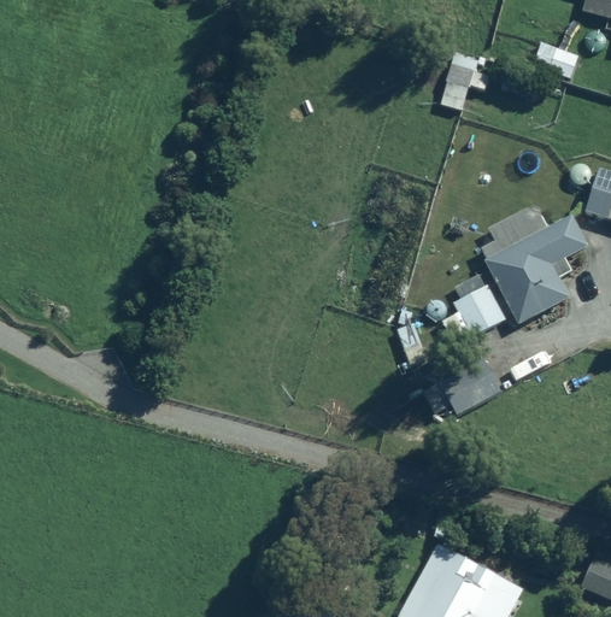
[(610,0),(586,0),(581,19),(610,28),(610,0)]
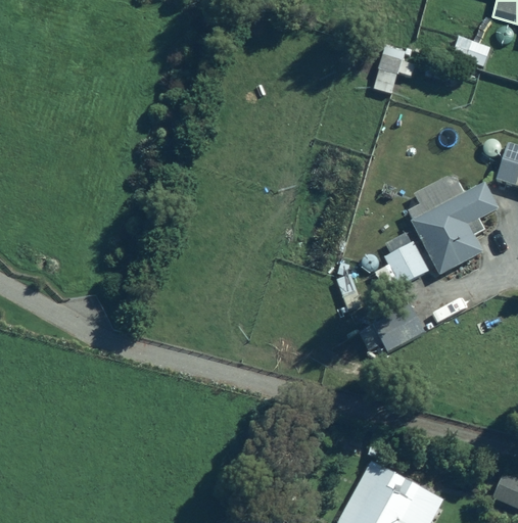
[(489,45),(458,37),(452,59),(483,67),(489,45)]
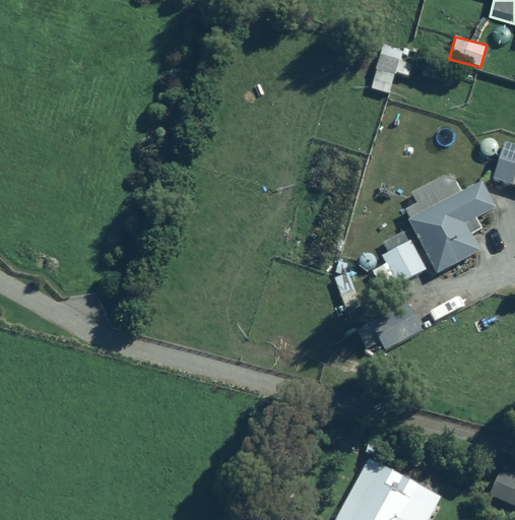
[(403,49),(382,43),(374,72),(395,78),(403,49)]
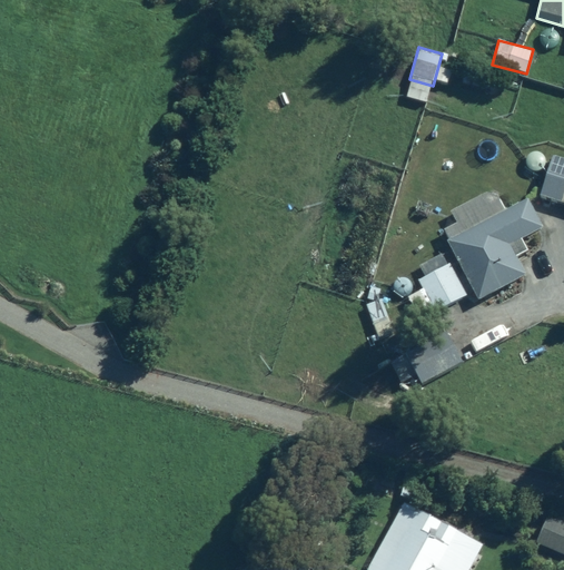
[(563,161),(551,158),(536,202),(563,209),(563,161)]
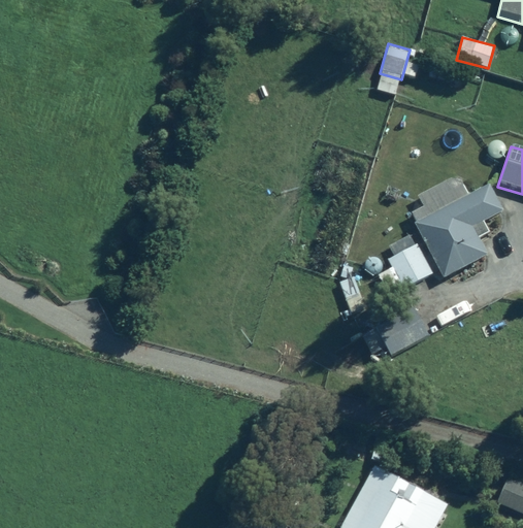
[(411,208),(418,221),(413,225),(421,240),(385,261),(403,293),(436,273),(444,287),(489,261),(478,240),(487,235),(482,226),(502,213),(485,183),(466,193),(458,180),(411,208)]
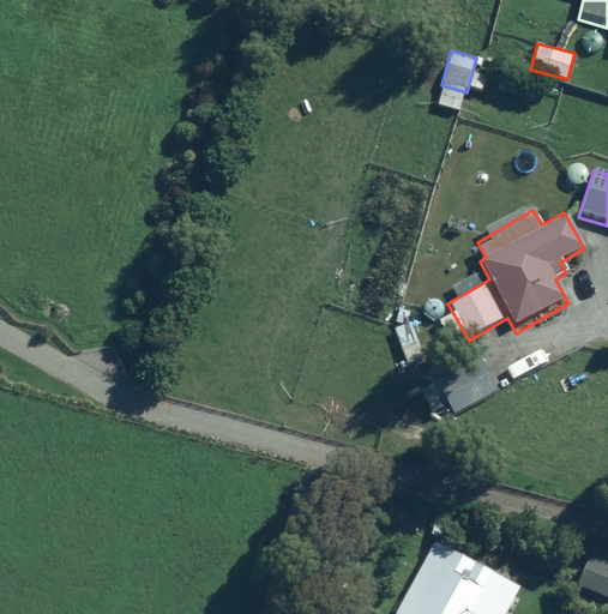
[(474,361),(419,396),(432,417),(446,409),(452,420),(494,395),(474,361)]
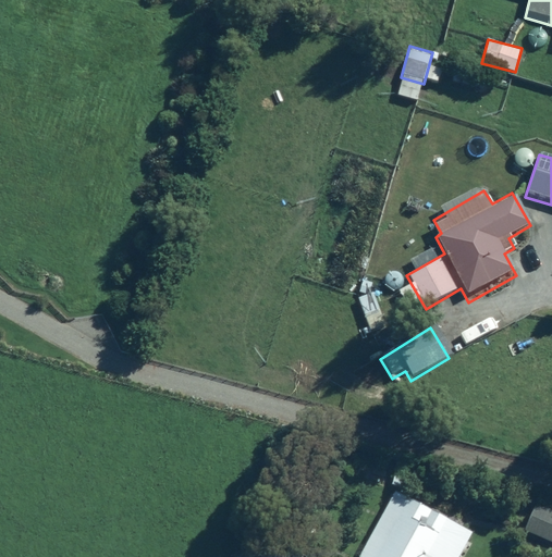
[(414,497),(377,556),(464,556),(467,552),(463,549),(473,533),(414,497)]
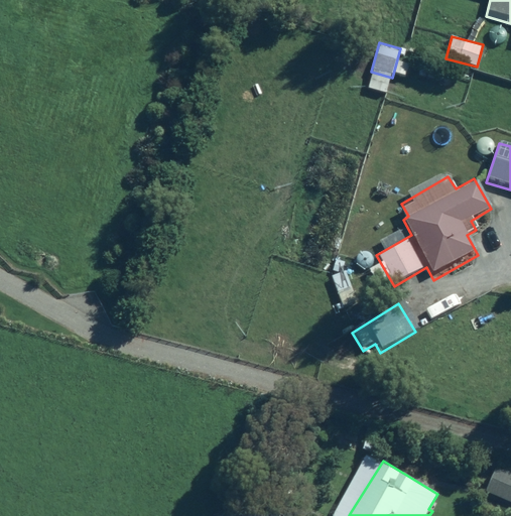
[(510,471),(501,466),(488,488),(510,501),(510,471)]
